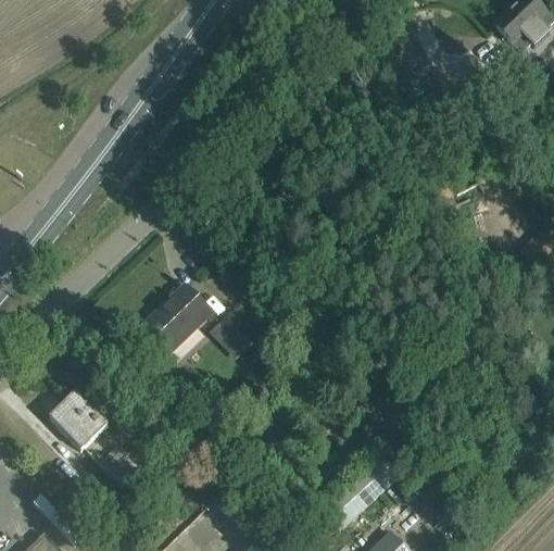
[(548,27),(553,21),(553,16),(537,0),(521,0),(498,25),(523,51),(531,42),(534,46),(551,30),(548,27)]
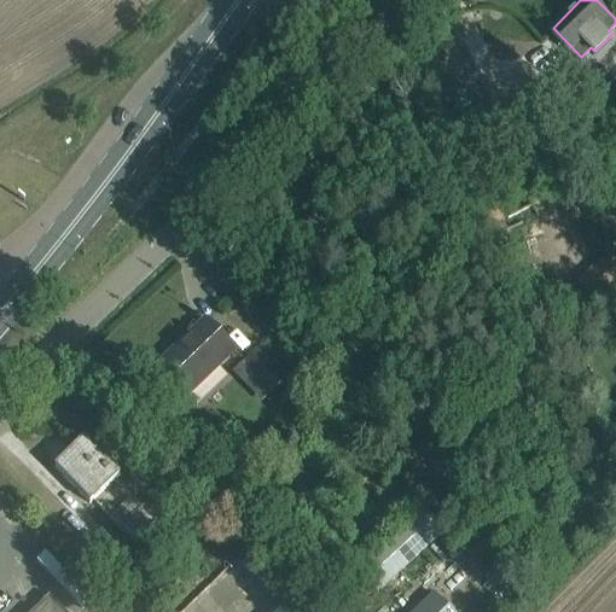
[(587,312),(597,302),(598,301),(605,310),(615,302),(615,202),(588,226),(609,251),(576,279),(569,289),(587,312)]
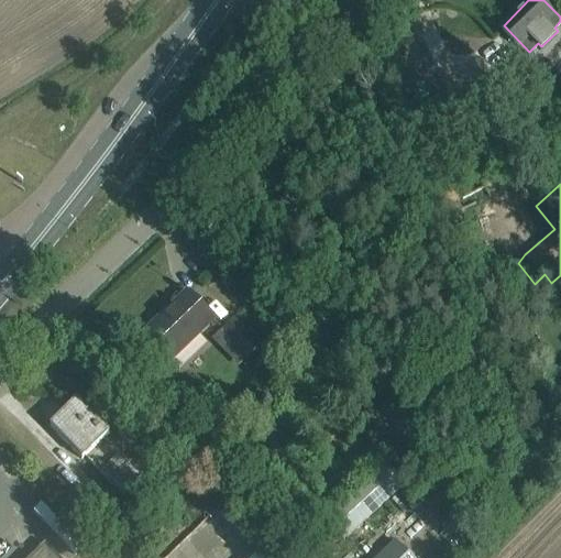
[(215,315),(205,305),(189,288),(164,313),(165,315),(149,330),(146,329),(145,330),(171,357),(215,315)]
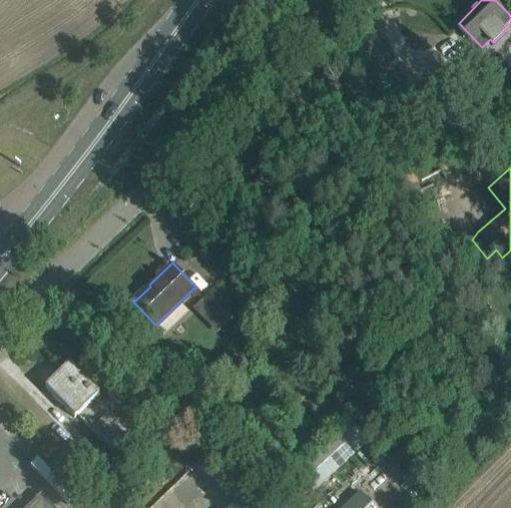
[(227,323),(238,311),(215,287),(203,298),(227,323)]
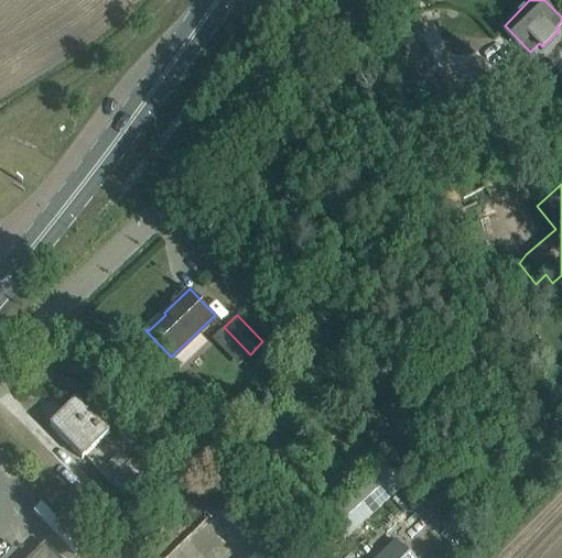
[(181,398),(171,387),(160,398),(170,408),(181,398)]
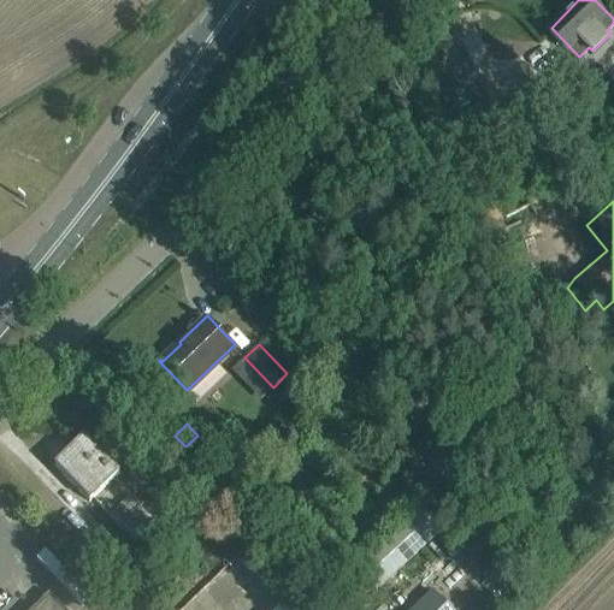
[(122,468),(102,449),(86,432),(57,461),(74,478),(92,497),(122,468)]
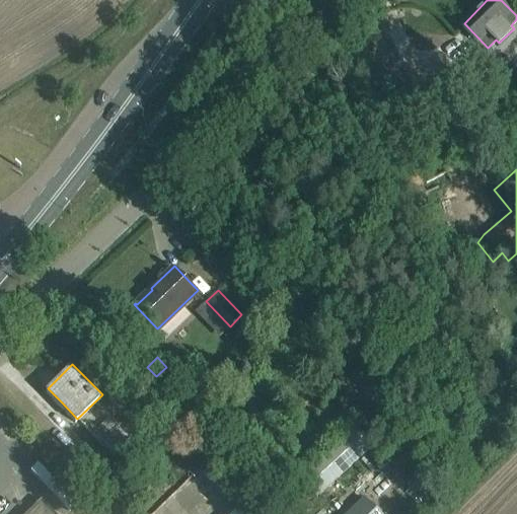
[(102,440),(114,451),(129,466),(146,449),(132,434),(121,422),(102,440)]
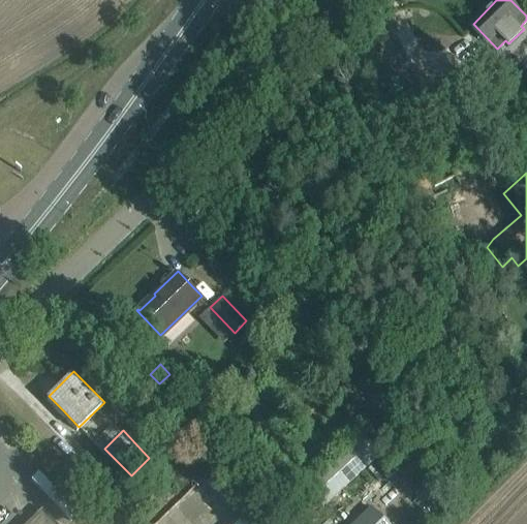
[(324,504),(382,452),(362,432),(308,483),(314,492),(301,505),(315,521),(329,509),(324,504)]
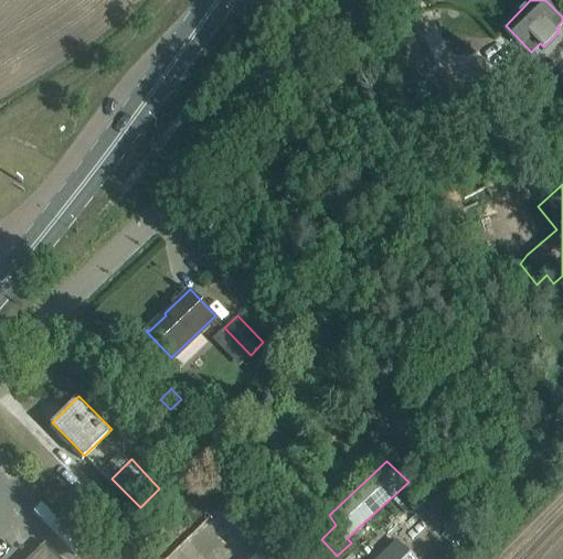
[(198,488),(204,497),(222,482),(214,474),(198,488)]
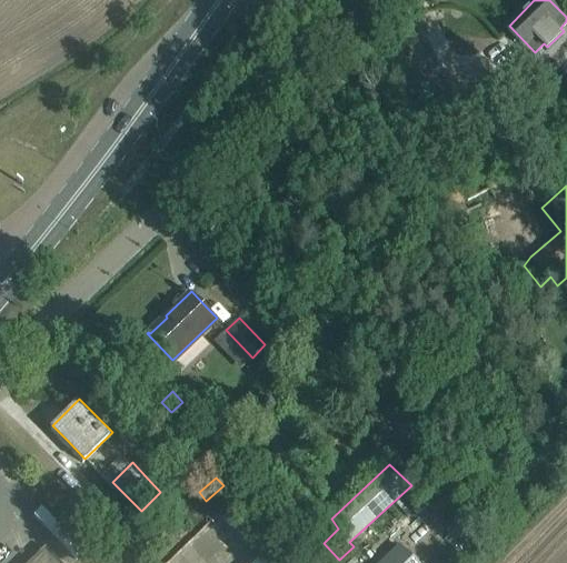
[(258,518),(277,500),(269,493),(250,509),(258,518)]
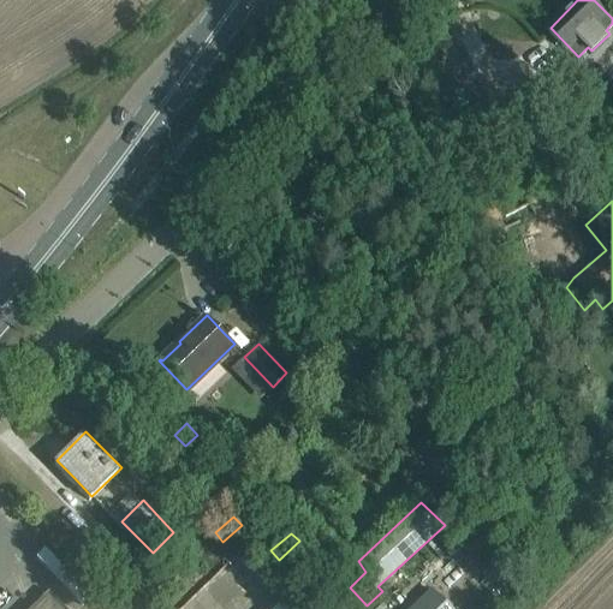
[(240,557),(212,585),(222,596),(208,608),(231,608),(262,580),(240,557)]
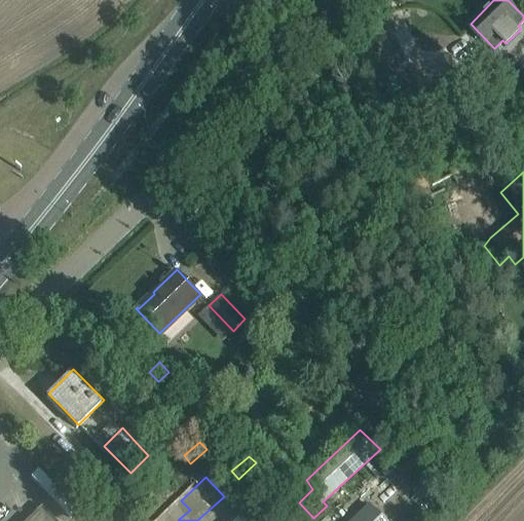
[(176,499),(182,494),(173,486),(167,492),(176,499)]
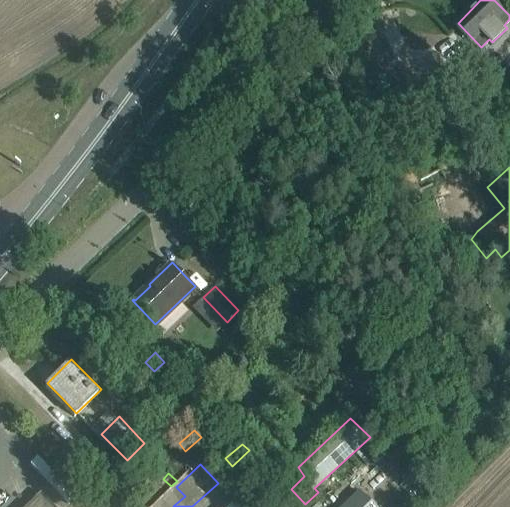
[(162,482),(148,498),(154,504),(168,487),(162,482)]
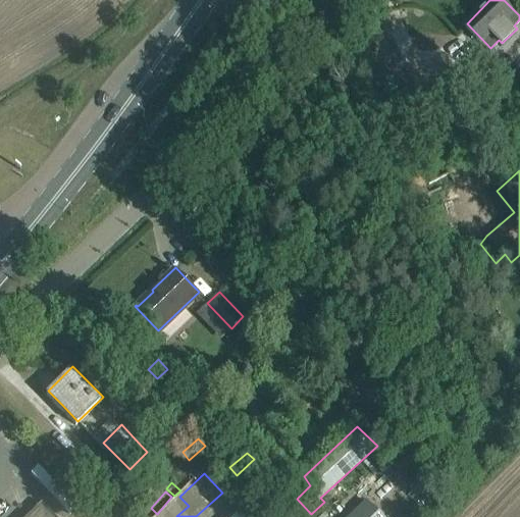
[(386,516),(367,497),(346,516),(386,516)]
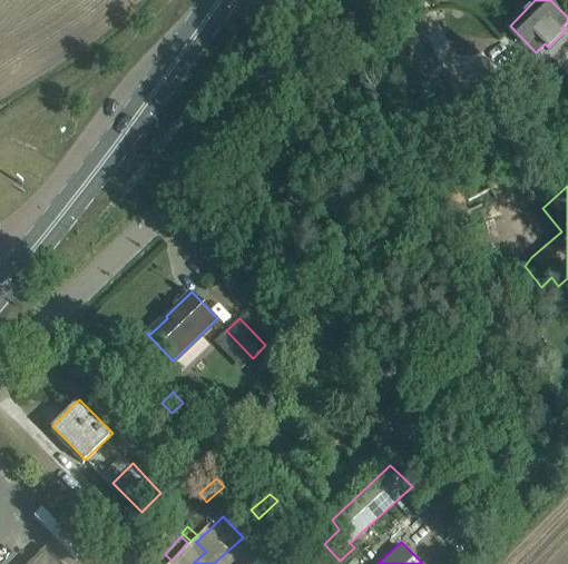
[(62,563),(49,550),(33,563),(62,563)]
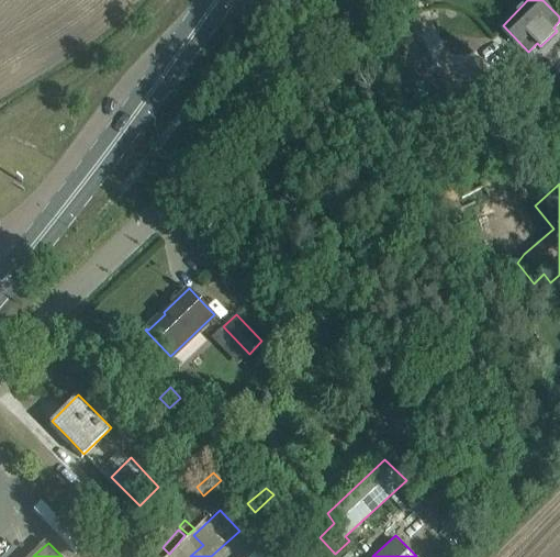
[(220,556),(243,556),(246,555),(239,545),(220,556)]
